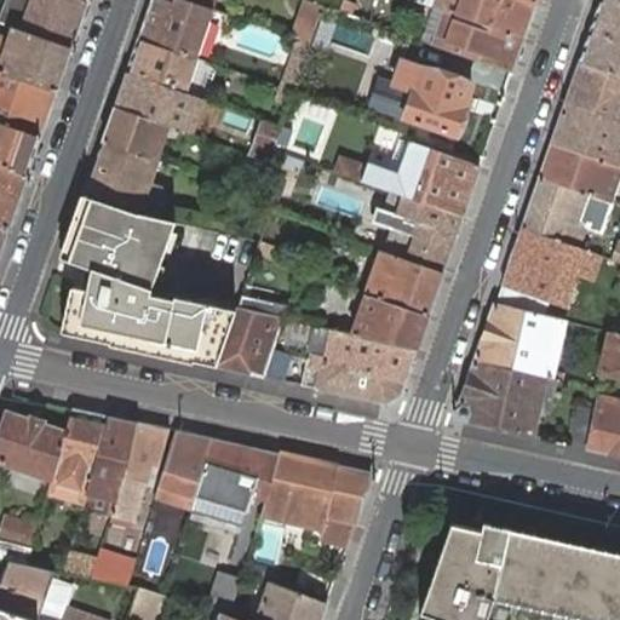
[(72,47),(87,0),(16,0),(7,26),(12,28),(22,30),(72,47)]
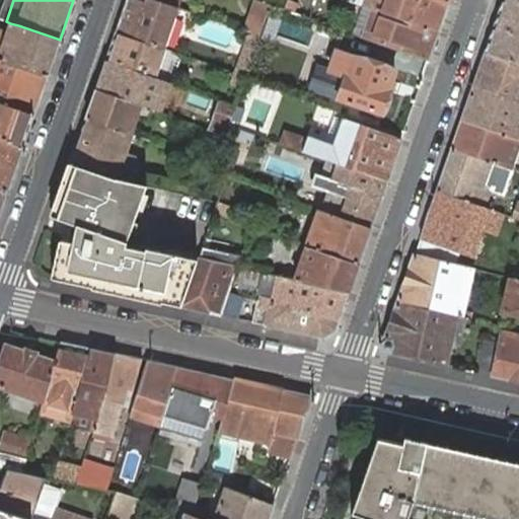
[(137,0),(127,0),(116,31),(159,48),(171,51),(173,46),(165,43),(176,13),(137,0)]
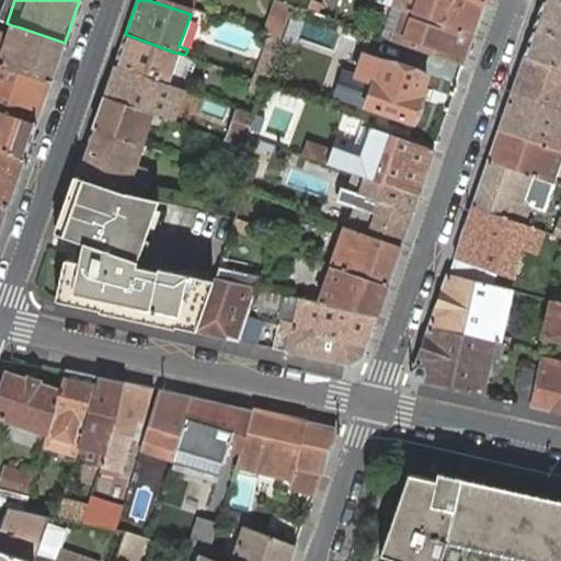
[(281,38),(287,21),(293,6),(276,0),(275,0),(264,33),(271,35),(281,38)]
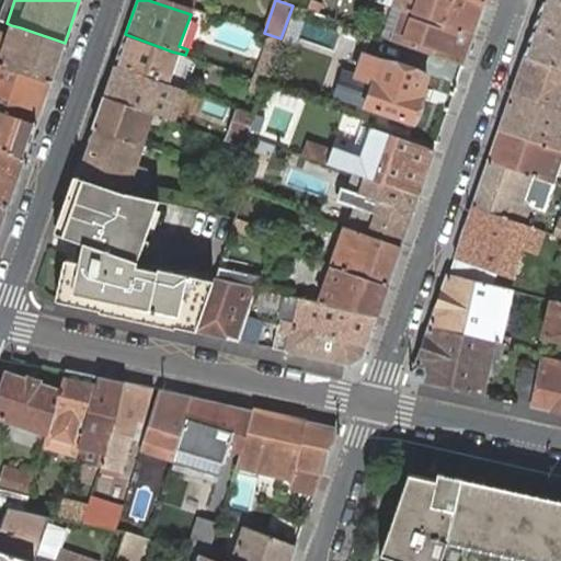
[(322,4),(311,0),(307,11),(319,14),(322,4)]
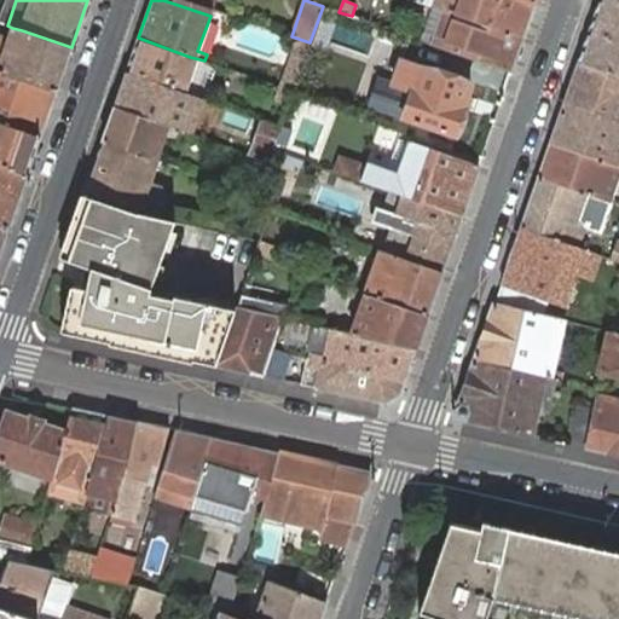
[(524,38),(534,4),(524,0),(437,0),(435,7),(443,10),(524,38)]
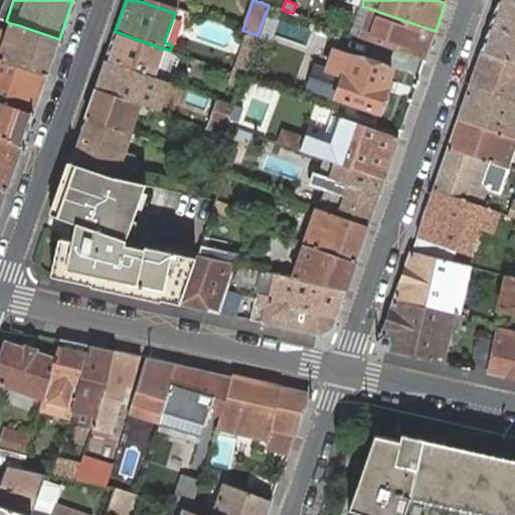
[(514,0),(499,0),(481,52),(514,63),(514,0)]
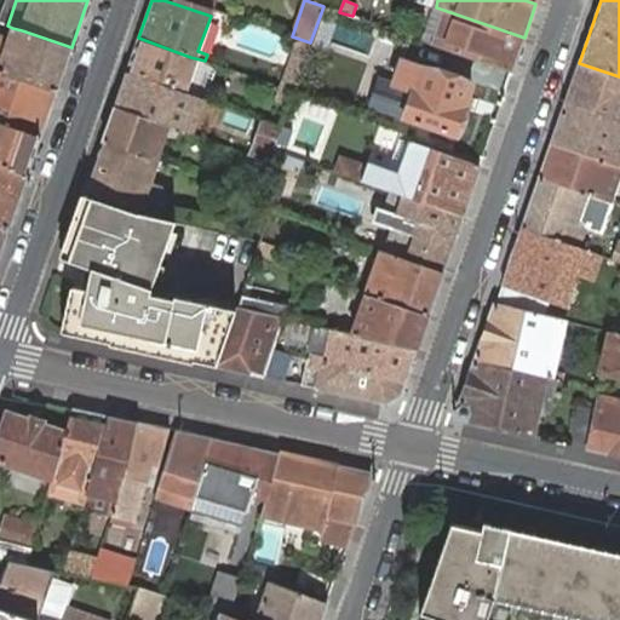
[(356,38),(362,19),(352,16),(339,12),(323,6),(317,23),(356,38)]
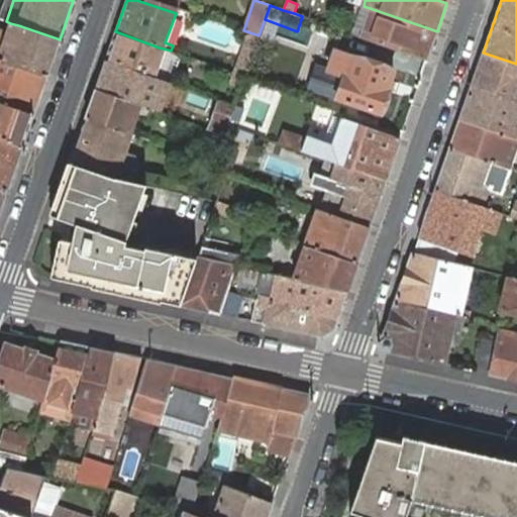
[(370,8),(364,6),(363,6),(355,29),(363,31),(370,8)]
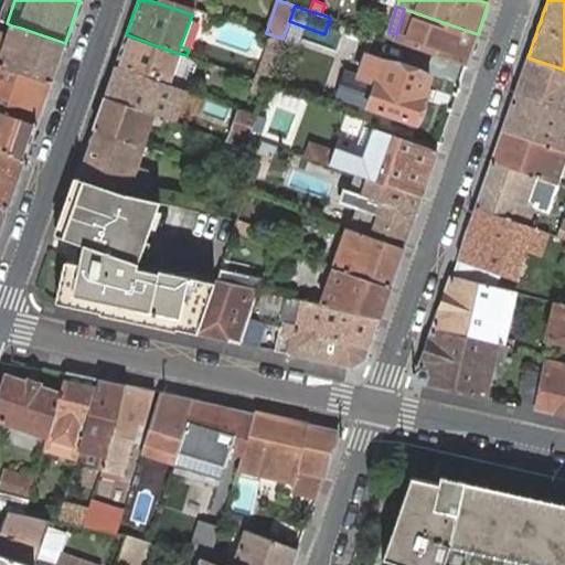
[(467,65),(478,34),(404,9),(396,34),(388,32),(385,31),(383,36),(467,65)]
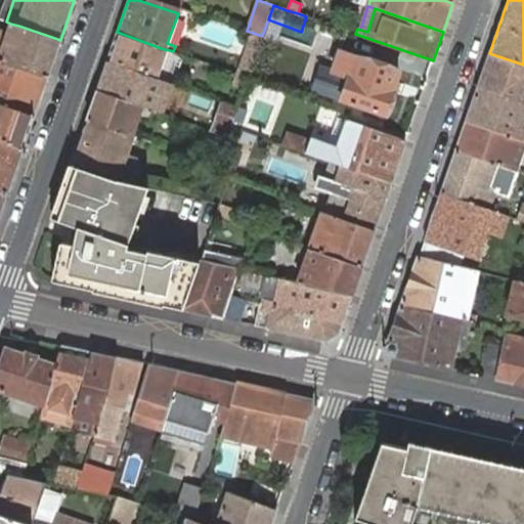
[(167,43),(175,46),(176,47),(186,17),(178,13),(167,43)]
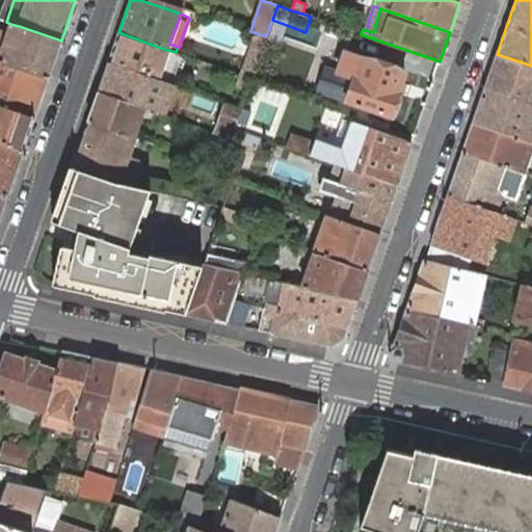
[(0,61),(48,79),(61,41),(19,26),(10,24),(7,34),(1,31),(0,31),(0,48),(2,49),(0,54),(0,61)]
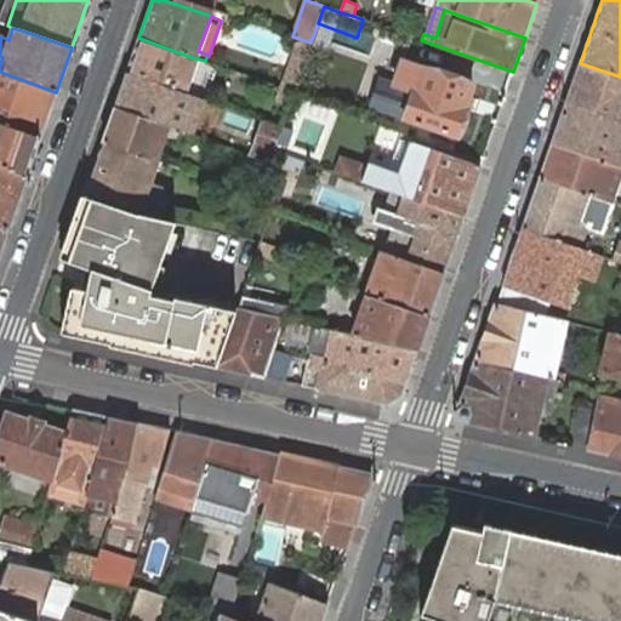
[(281,89),(294,92),(311,43),(300,39),(281,89)]
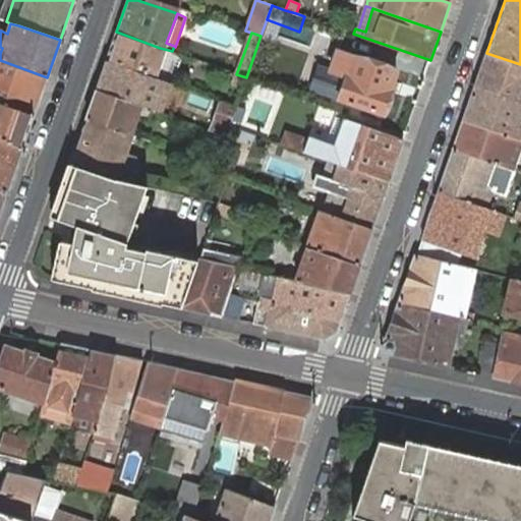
[(172,51),(160,48),(152,70),(160,74),(158,78),(162,80),(169,82),(178,54),(172,51)]
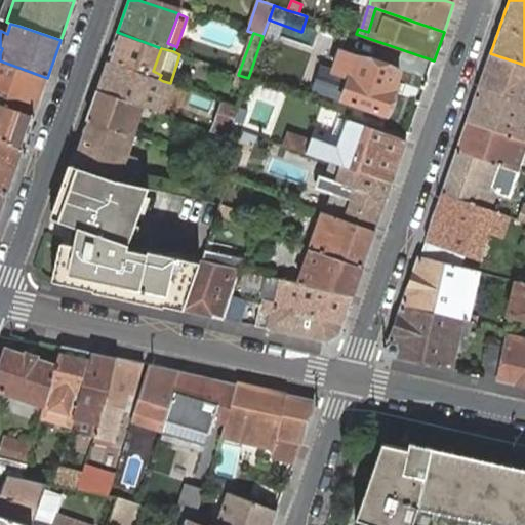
[(350,76),(341,98),(341,99),(387,115),(395,91),(392,90),(400,69),(360,55),(360,56),(340,49),(333,71),(337,72),(350,76)]
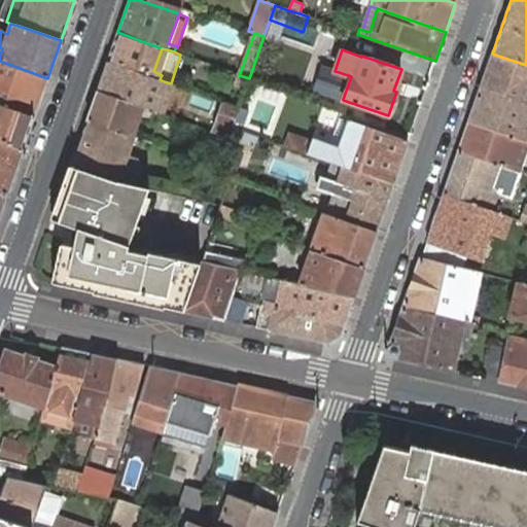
[(526,65),(492,54),(481,88),(526,103),(526,65)]
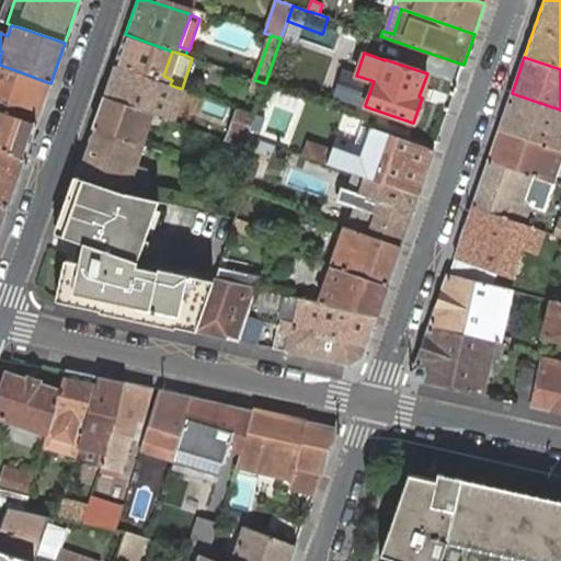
[(0,111),(36,124),(50,83),(0,65),(0,111)]
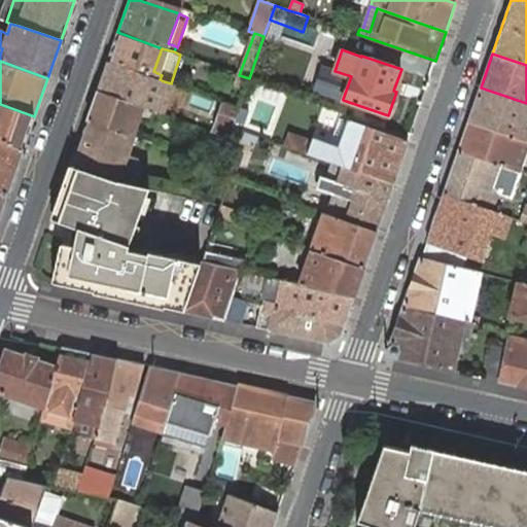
[(171,83),(164,81),(160,79),(107,62),(97,91),(142,106),(153,111),(159,113),(165,115),(176,85),(171,83)]
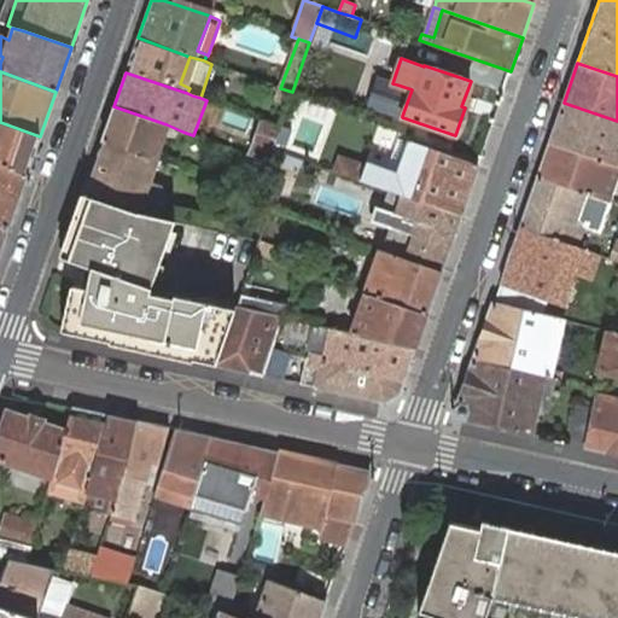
[(390,111),(402,116),(412,89),(397,85),(394,93),(396,94),(390,111)]
